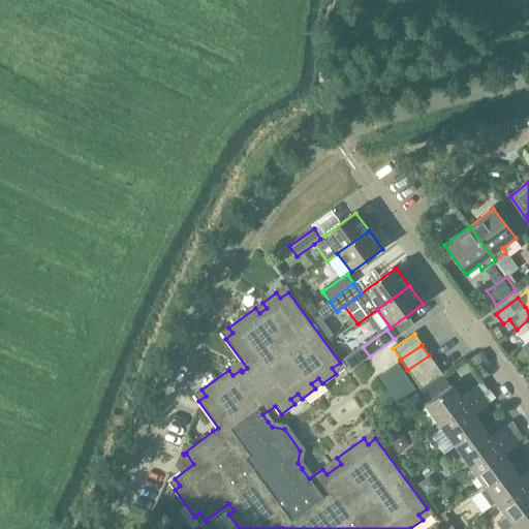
[(436,366),(429,355),(407,370),(414,380),(436,366)]
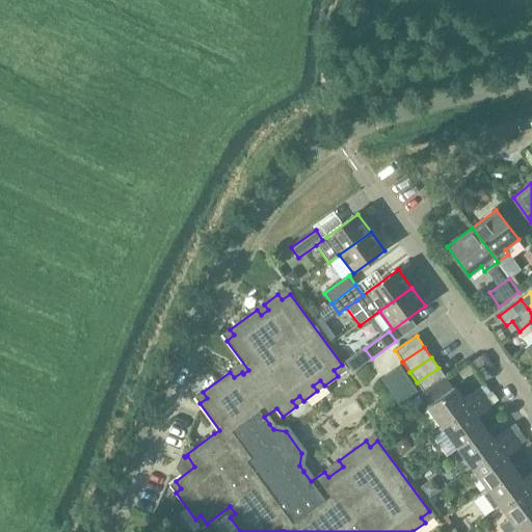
[(399,367),(381,379),(398,403),(417,391),(399,367)]
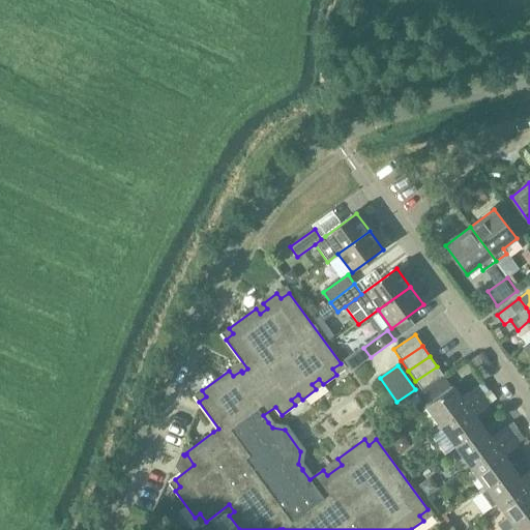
[(444,377),(437,366),(415,381),(422,391),(444,377)]
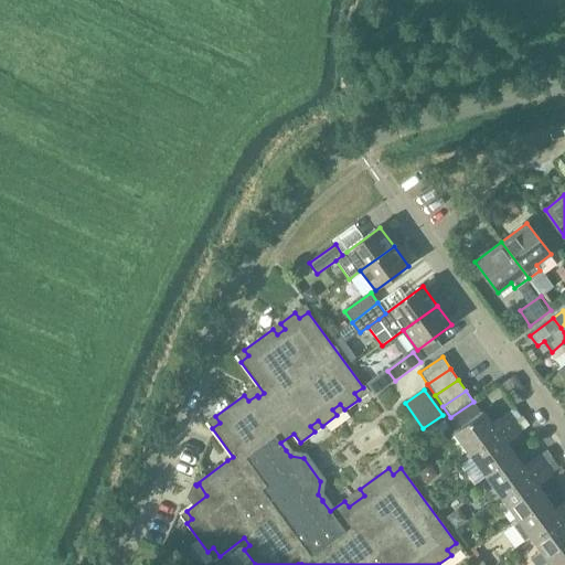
[(450,417),(447,419),(456,433),(454,434),(470,455),(514,423),(508,414),(493,425),(483,412),(482,413),(473,402),(450,417)]
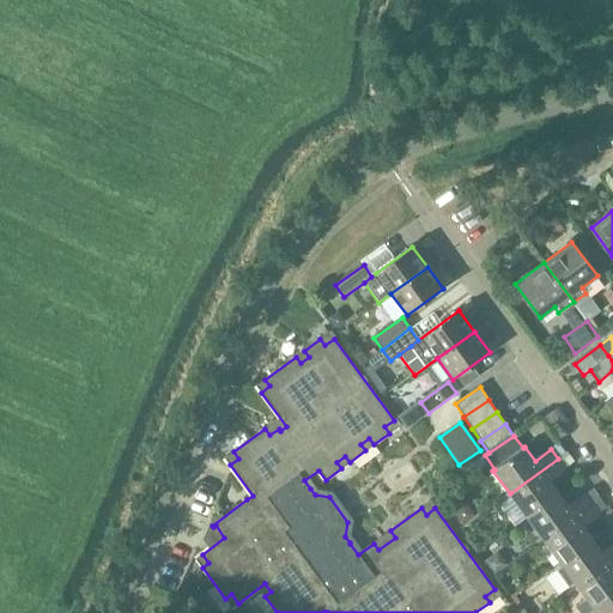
[(558,459),(564,454),(558,444),(551,449),(558,459)]
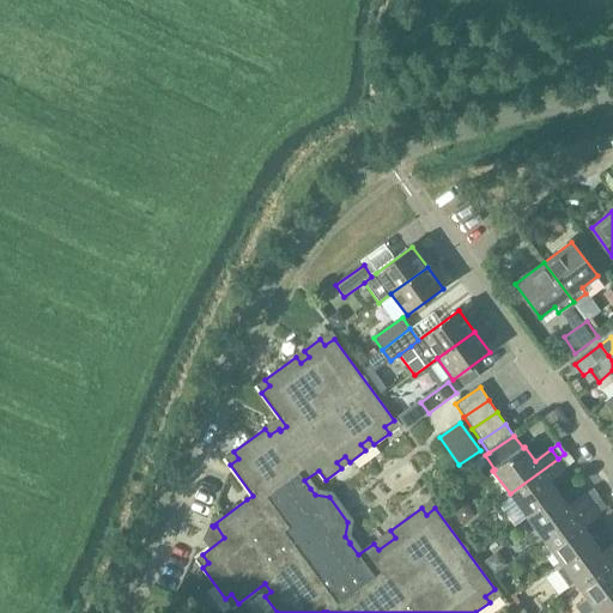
[(566,451),(564,454),(558,459),(565,469),(575,462),(566,451)]
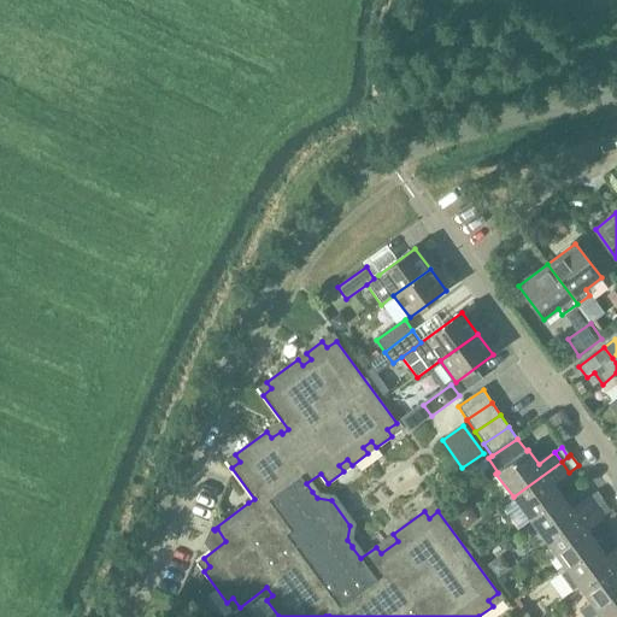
[(569,472),(562,462),(513,497),(530,521),(563,497),(553,483),(569,472)]
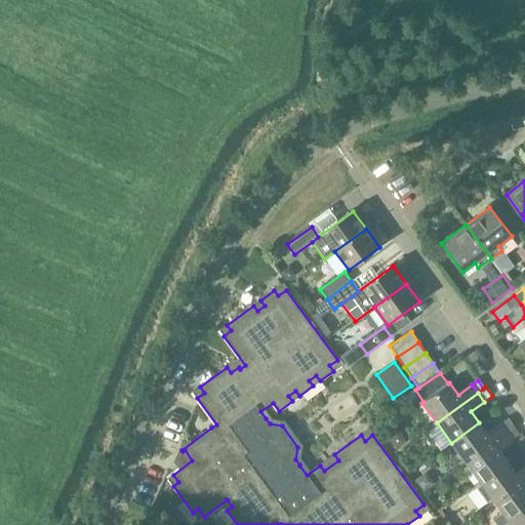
[(507,433),(514,428),(508,419),(500,423),(507,433)]
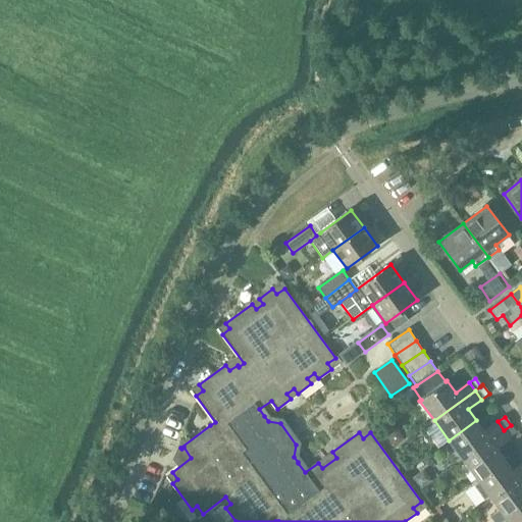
[(476,420),(449,440),(463,460),(504,430),(498,421),(484,431),(476,420)]
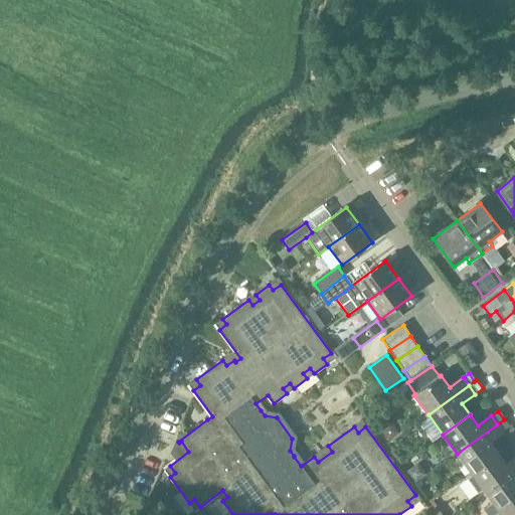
[(504,419),(497,424),(503,432),(509,427),(504,419)]
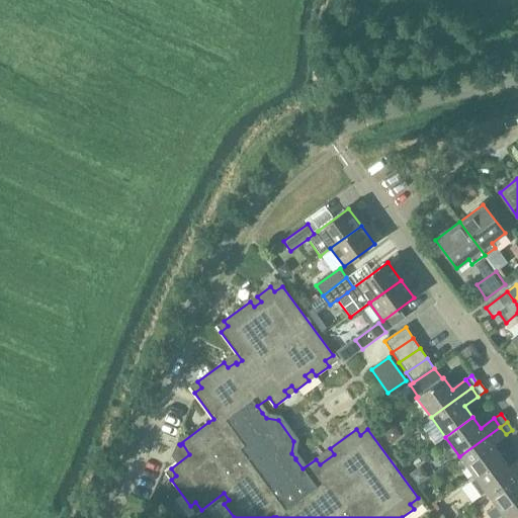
[(395,426),(384,433),(391,442),(401,435),(395,426)]
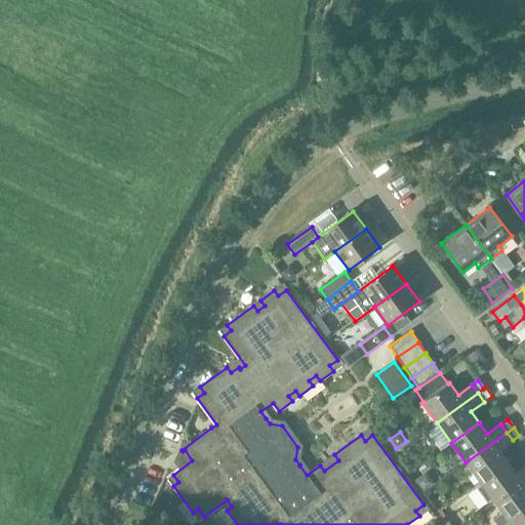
[(507,433),(466,462),(481,483),(508,462),(499,451),(513,441),(507,433)]
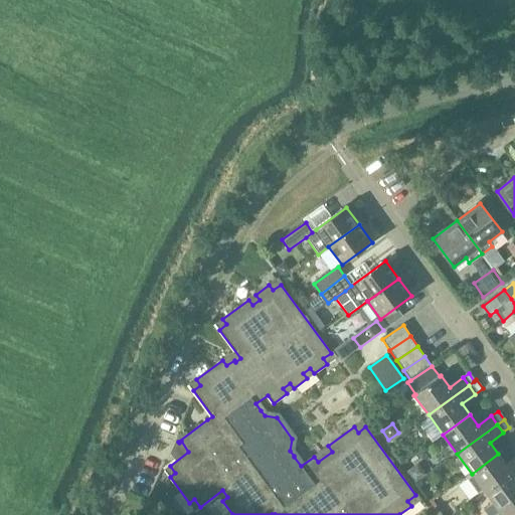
[(472,474),(473,476),(468,480),(479,495),(484,491),(486,493),(514,471),(514,457),(506,465),(498,454),(472,474)]
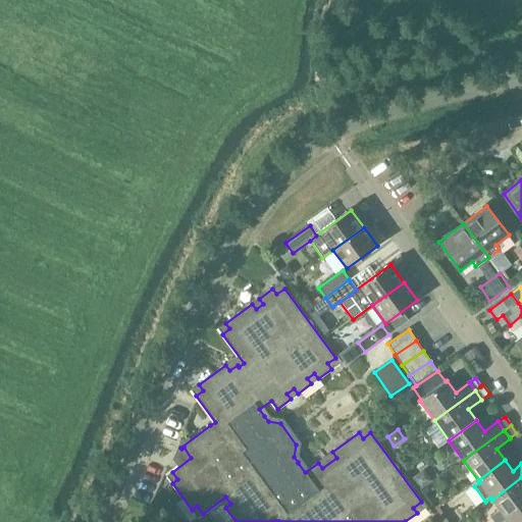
[(426,475),(420,473),(414,478),(421,487),(431,481),(426,475)]
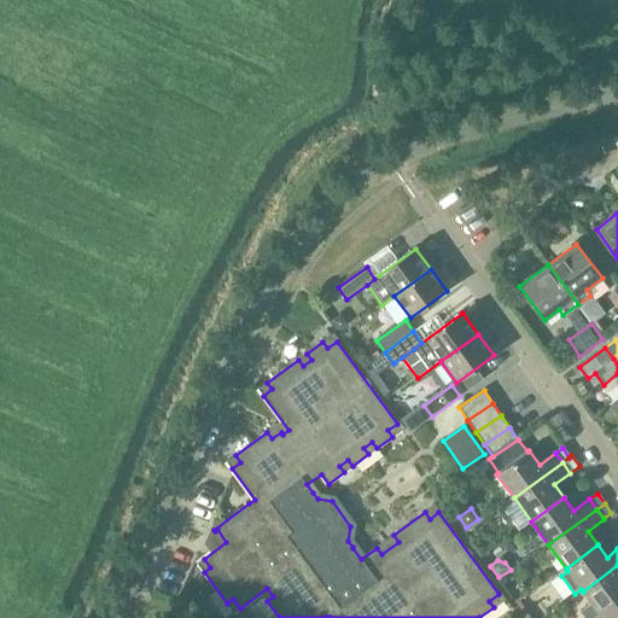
[(617,565),(583,592),(593,605),(581,613),(583,617),(595,617),(600,616),(600,614),(617,600),(617,565)]
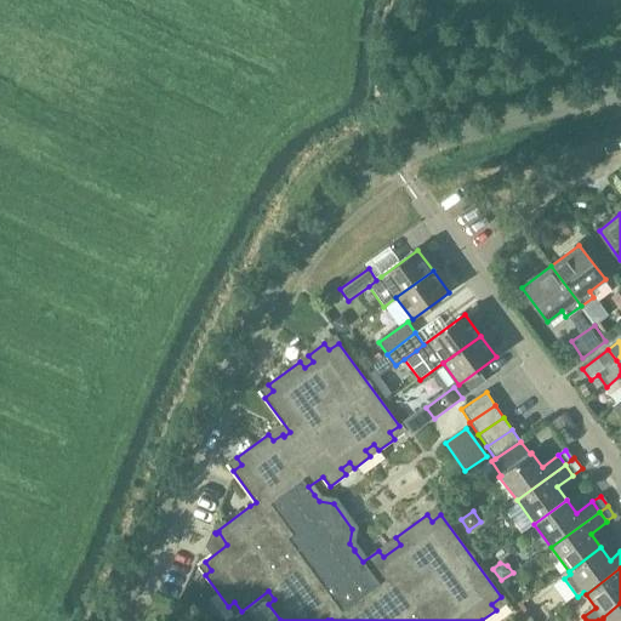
[(620,620),(620,603),(603,617),(603,619),(604,619),(600,620),(620,620)]
